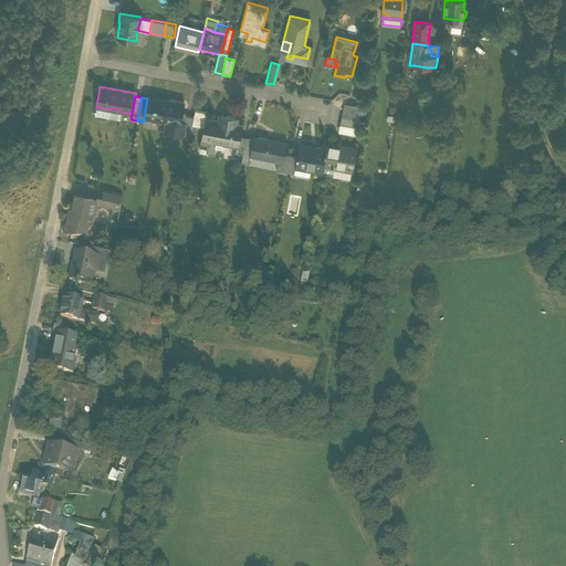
[(160,118),(166,119),(180,123),(181,115),(184,103),(169,100),(168,103),(164,102),(164,101),(148,97),(147,98),(144,117),(159,121),(160,118)]
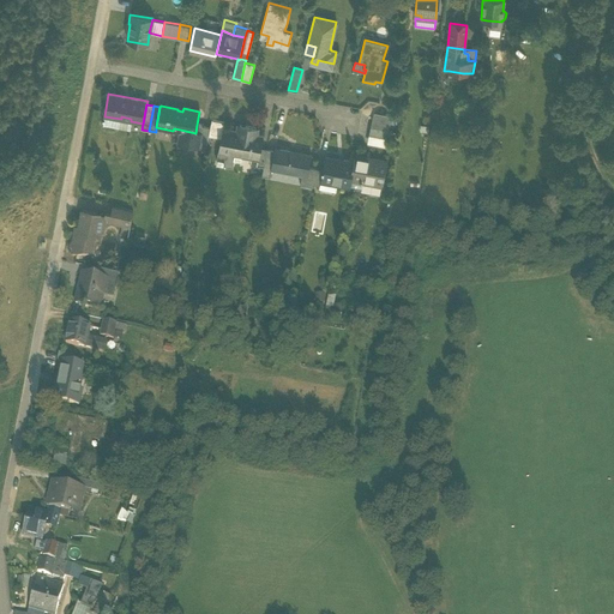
[(373,113),(372,120),(390,124),(391,115),(373,113)]
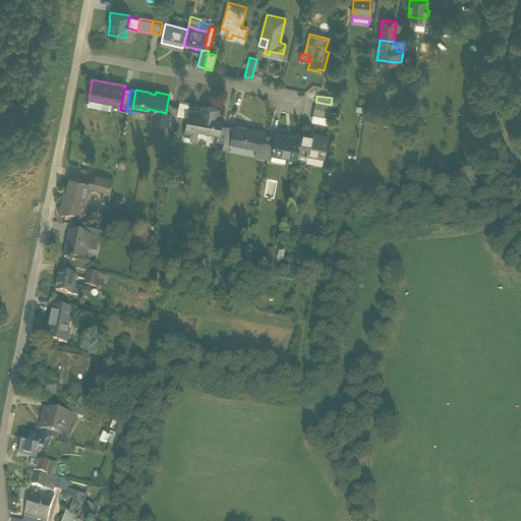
[(103,101),(89,99),(88,106),(109,109),(111,103),(111,101),(103,99),(103,101)]
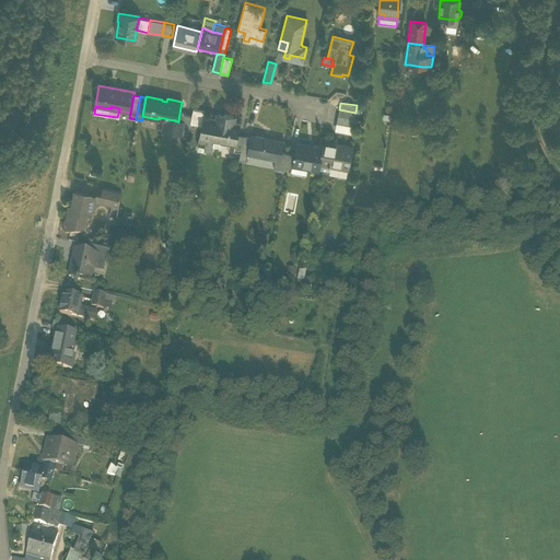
[(194,108),(191,116),(190,124),(201,126),(203,116),(205,111),(194,108)]
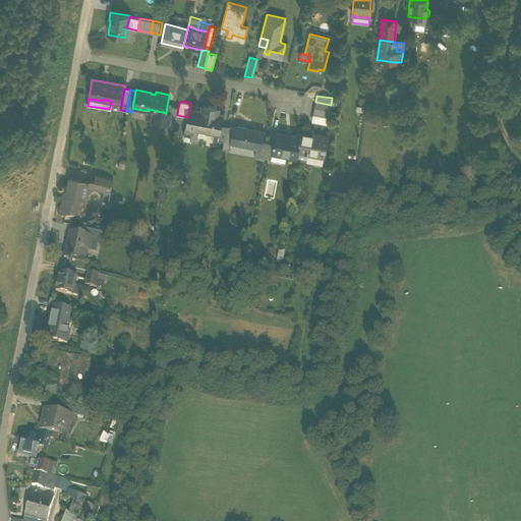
[(330,111),(331,105),(315,102),(314,108),(330,111)]
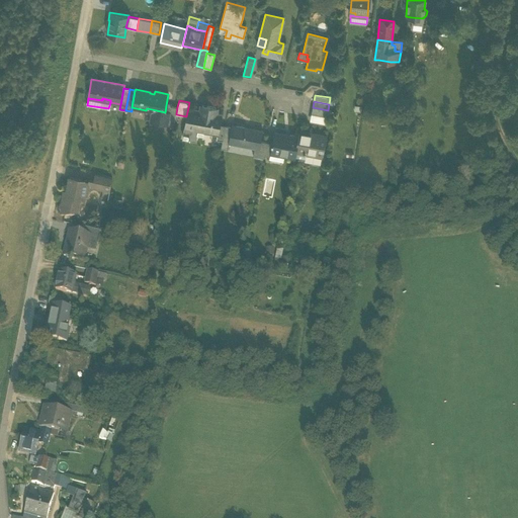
[(170,106),(166,105),(165,112),(152,109),(150,120),(167,124),(170,106)]
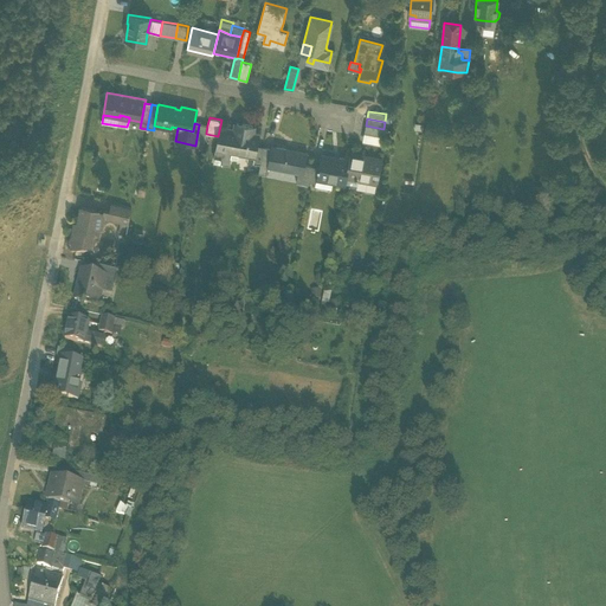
[(213,161),(230,165),(231,158),(237,159),(238,153),(253,156),(257,146),(259,134),(251,133),(252,126),(237,123),(236,129),(220,126),(218,136),(213,161)]
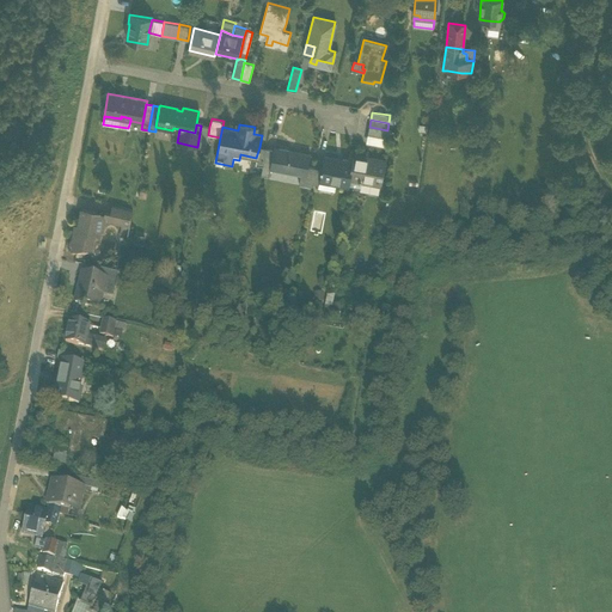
[(206,148),(208,135),(209,127),(201,126),(197,147),(206,148)]
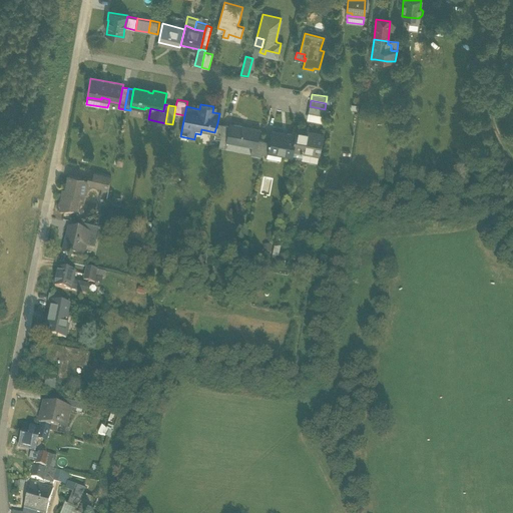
[(328,110),(325,109),(310,106),(309,112),(327,116),(328,110)]
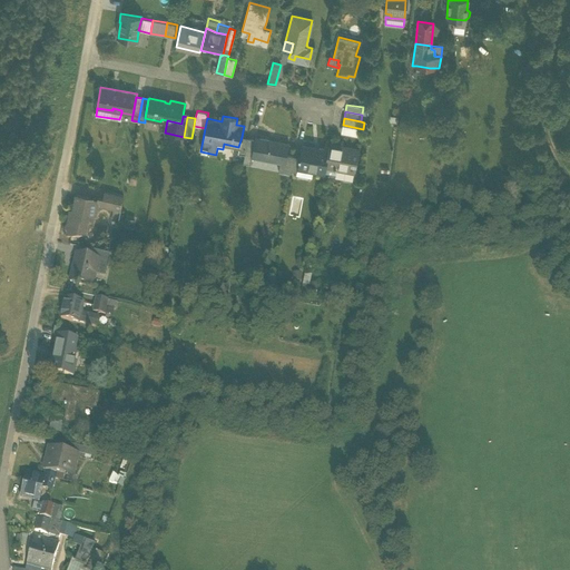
[(341,134),(362,137),(363,129),(343,125),(341,134)]
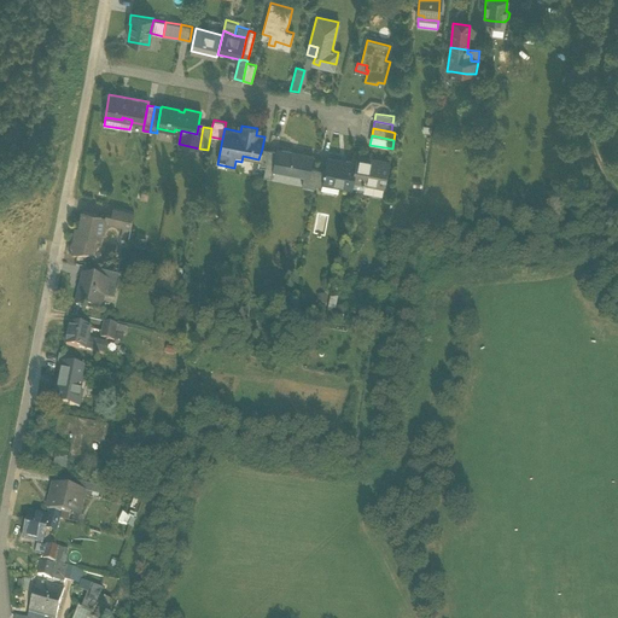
[(258,165),(266,168),(269,150),(262,149),(258,159),(258,165)]
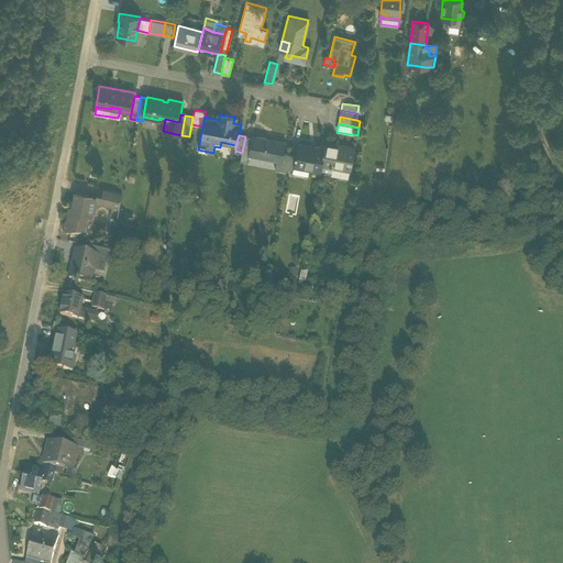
[(277,161),(282,162),(284,153),(286,141),(271,139),(271,140),(253,136),(253,135),(252,135),(252,138),(249,155),(277,161)]
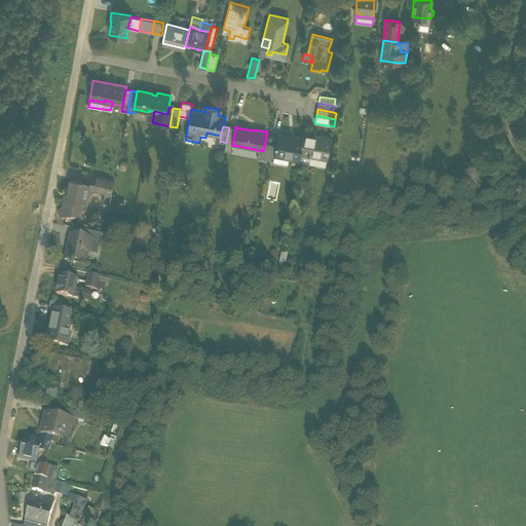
[(235,128),(229,127),(226,143),(225,150),(231,152),(232,145),(235,128)]
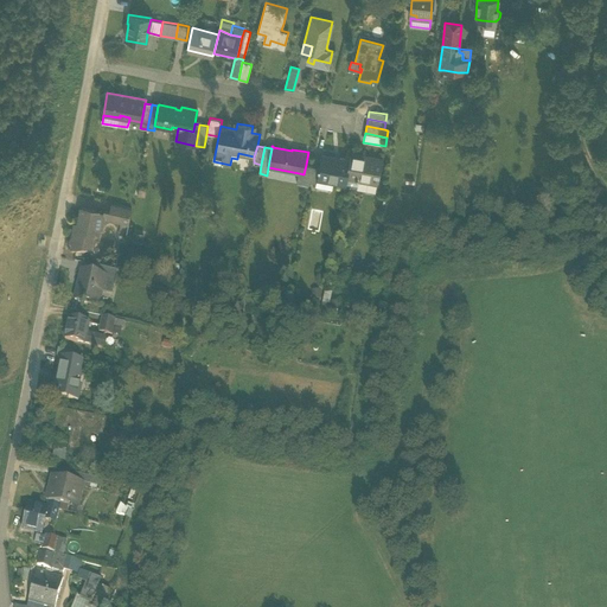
[(318,178),(345,184),(351,153),(350,159),(340,157),(339,158),(321,154),(319,167),(317,178),(318,178)]
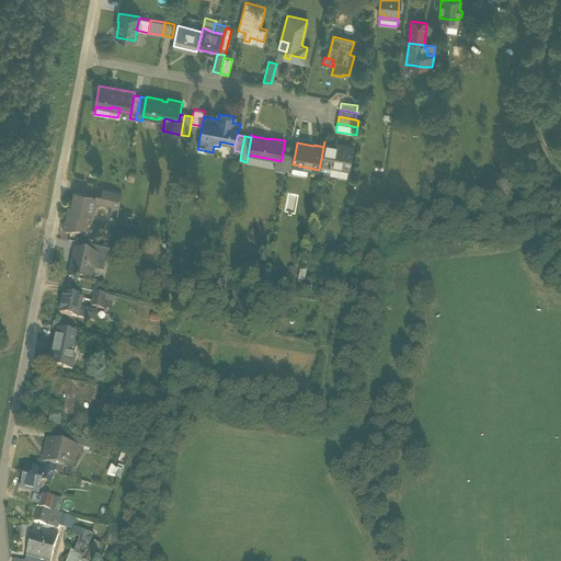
[(353,147),(324,141),(319,170),(320,164),(329,167),(330,168),(330,165),(331,165),(348,169),(350,169),(353,147)]
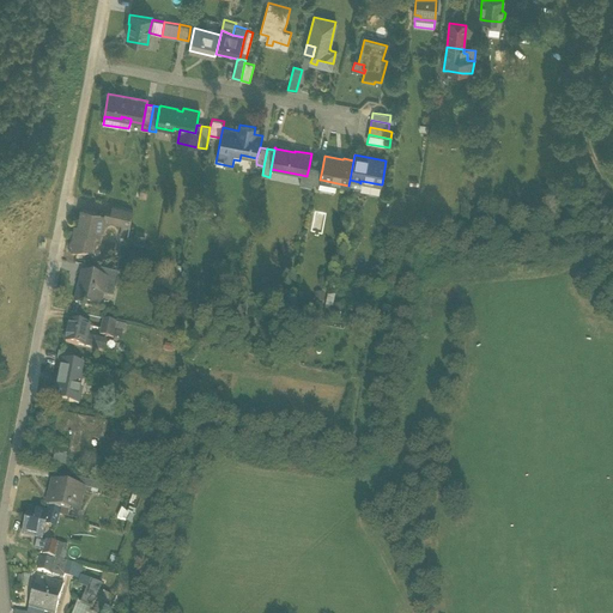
[(311,187),(313,182),(315,168),(309,167),(307,176),(302,175),(299,186),(311,187)]
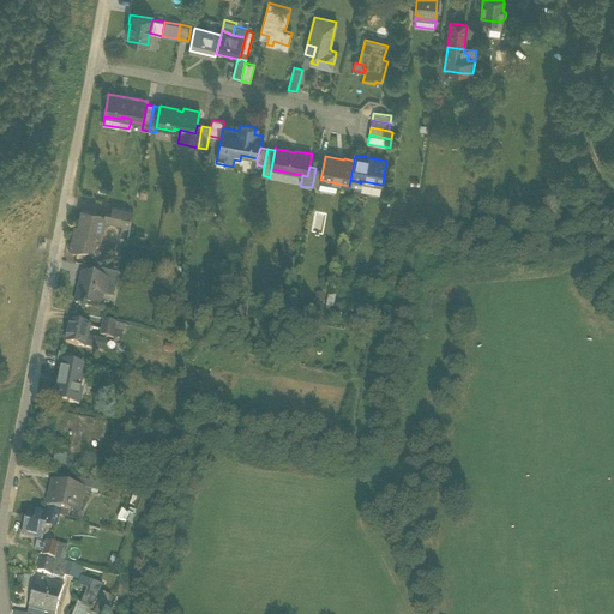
[(323,169),(315,168),(313,182),(320,185),(321,180),(320,180),(323,169)]
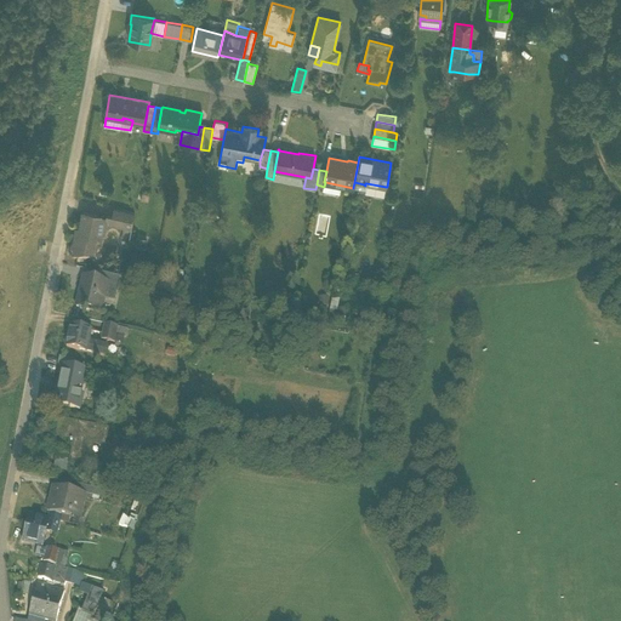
[(383,197),(386,187),(366,183),(365,189),(365,192),(383,197)]
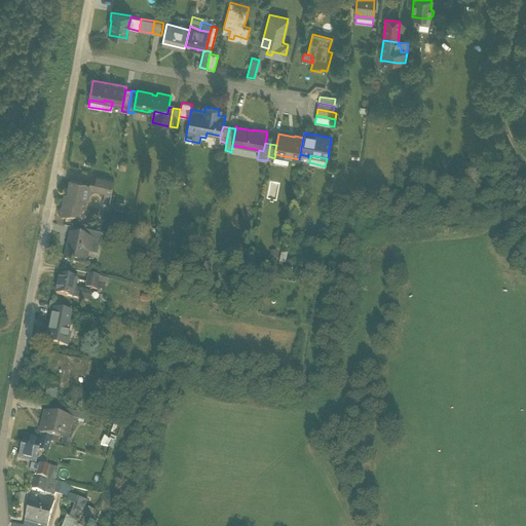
[(84,158),(82,166),(92,168),(95,160),(84,158)]
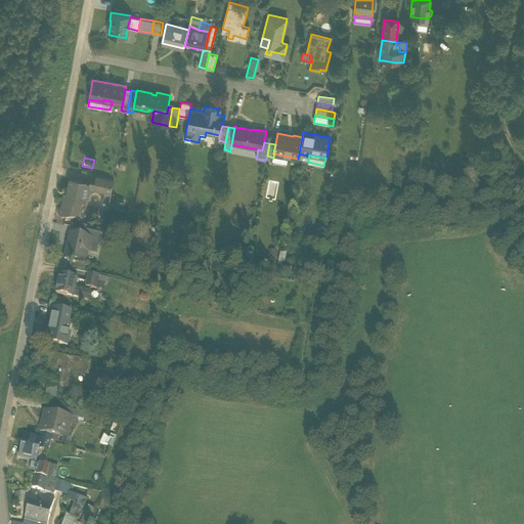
[(104,191),(111,192),(114,180),(95,176),(94,183),(105,186),(104,190),(104,191)]
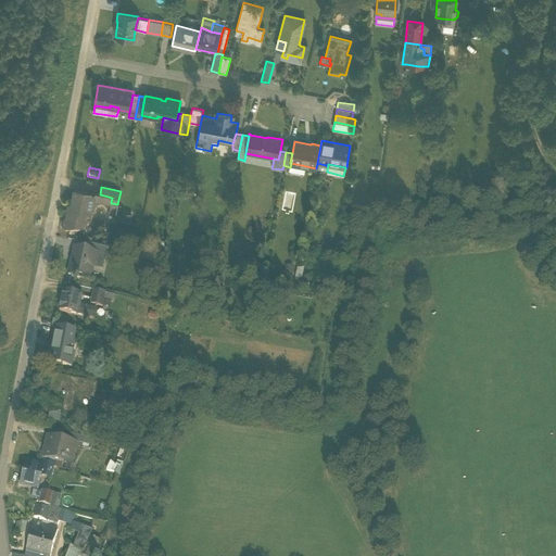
[(66,232),(71,232),(83,232),(85,218),(88,219),(90,210),(92,210),(95,199),(95,196),(89,194),(89,193),(75,191),(71,210),(68,210),(65,227),(67,227),(66,232)]
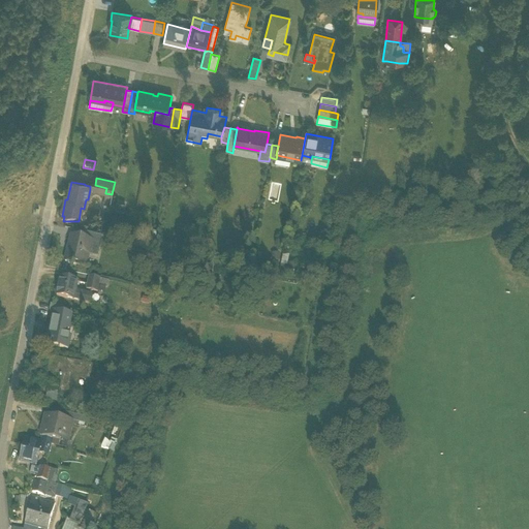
[(95,185),(90,184),(90,186),(90,189),(105,193),(105,192),(106,188),(95,185)]
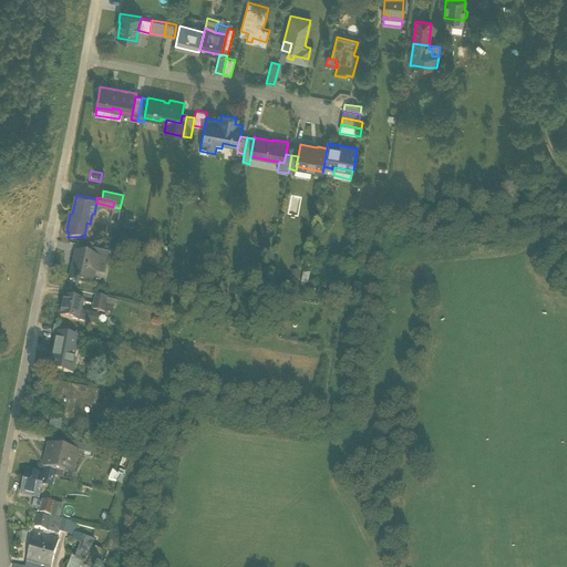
[(123,228),(133,230),(135,216),(125,215),(123,228)]
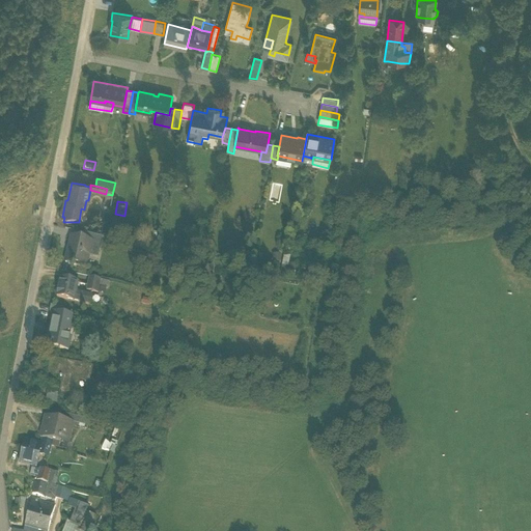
[(101,245),(103,238),(85,233),(84,240),(101,244),(101,245)]
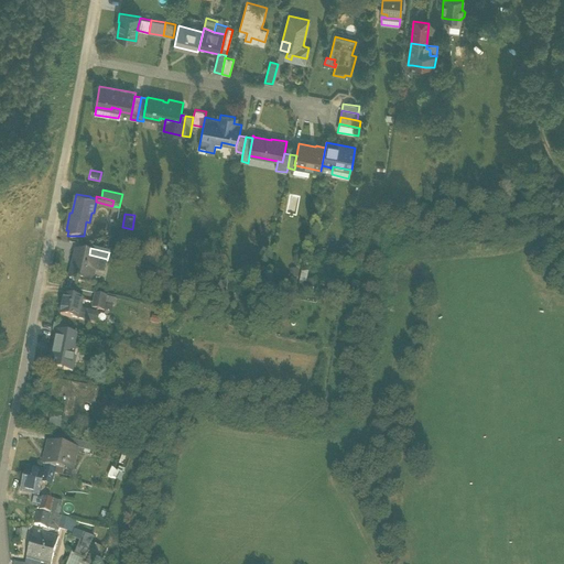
[(79,279),(93,282),(96,268),(105,269),(107,260),(107,259),(89,255),(75,251),(73,260),(74,260),(69,280),(78,282),(79,279)]
